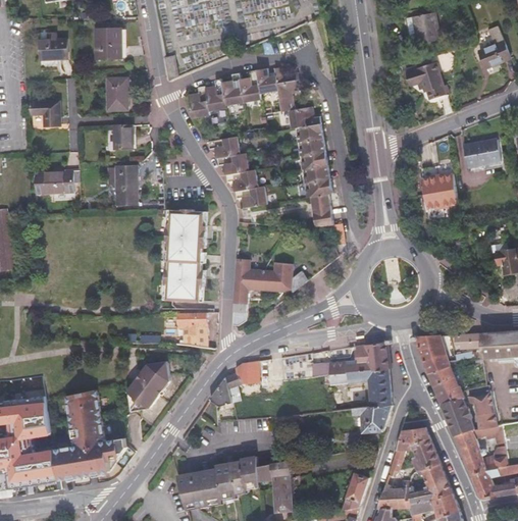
[(412,17),(417,45),(438,41),(434,13),(412,17)]
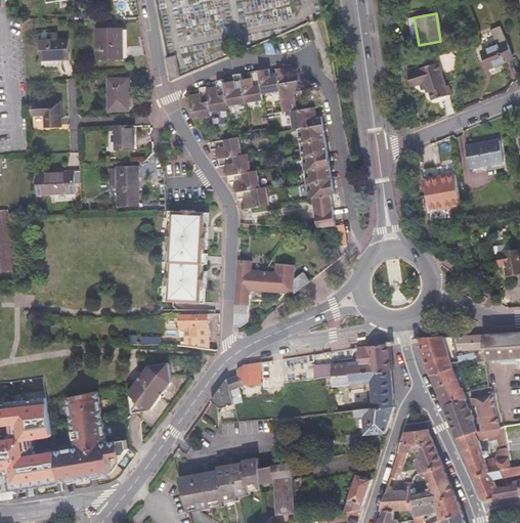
[(94,29),(94,58),(121,59),(121,29),(94,29)]
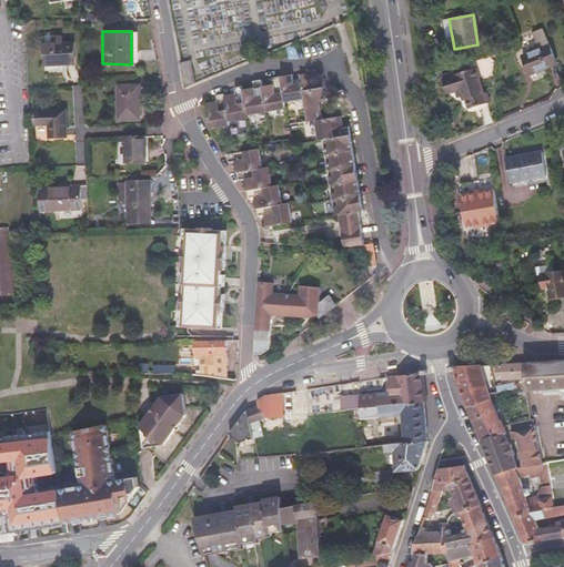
[(527,83),(555,71),(542,37),(531,42),(536,58),(521,63),(527,83)]
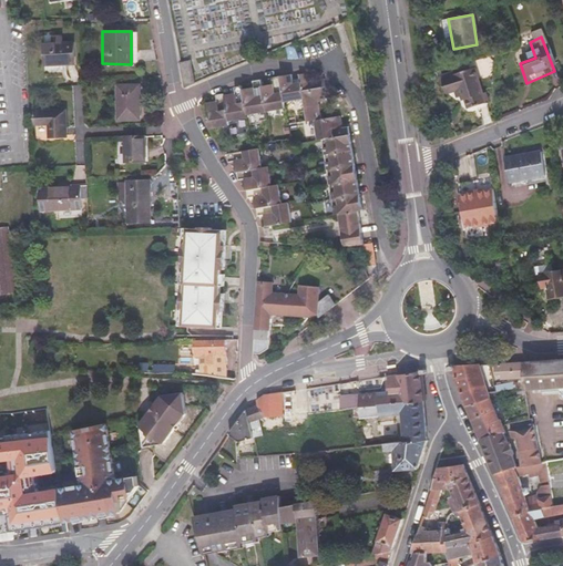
[(42,43),(42,64),(72,63),(71,42),(42,43)]
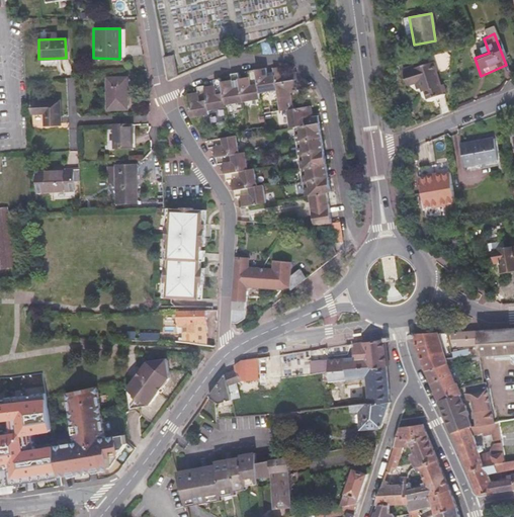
[(171,56),(162,58),(166,81),(175,77),(171,56)]
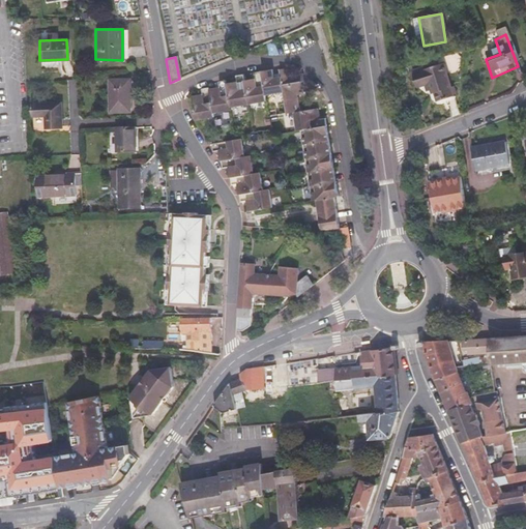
[(422,71),(424,74),(414,76),(419,88),(428,86),(431,95),(433,95),(436,104),(454,97),(451,89),(449,89),(440,65),(422,71)]
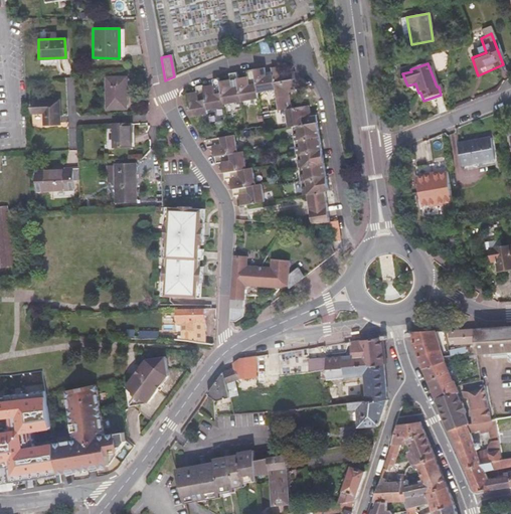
[(238,81),(230,82),(230,84),(221,86),(220,82),(213,83),(213,91),(204,92),(204,89),(196,91),(196,97),(187,99),(190,121),(207,118),(207,114),(224,111),(224,107),(259,102),(258,96),(276,94),(280,115),(286,114),(289,131),(293,130),(303,196),(327,192),(317,120),(311,120),(309,110),(292,113),(290,96),(296,95),(294,84),(297,83),(297,76),(282,78),(281,70),(273,71),(274,78),(267,79),(266,73),(254,76),(247,78),(247,81),(238,82),(238,81)]
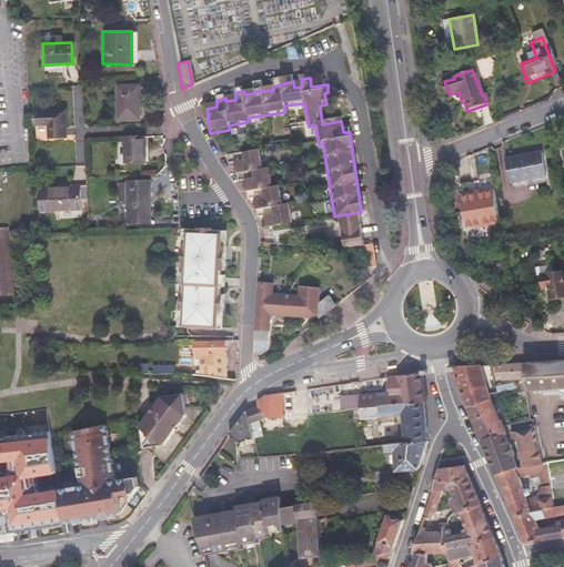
[(114,83),(113,119),(136,120),(137,84),(114,83)]
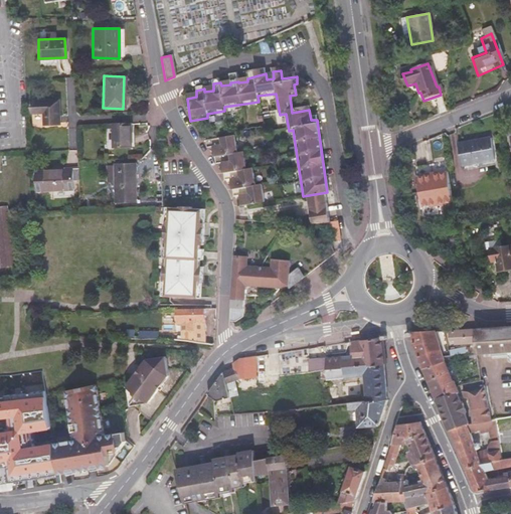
[(28,100),(29,112),(42,112),(42,125),(58,124),(57,99),(28,100)]
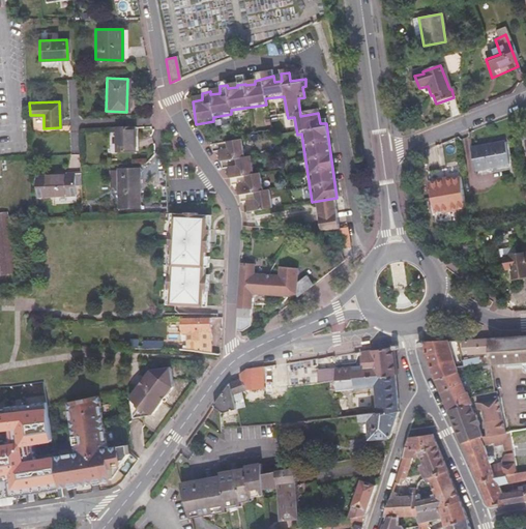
[(133,126),(114,126),(113,150),(133,150),(133,126)]
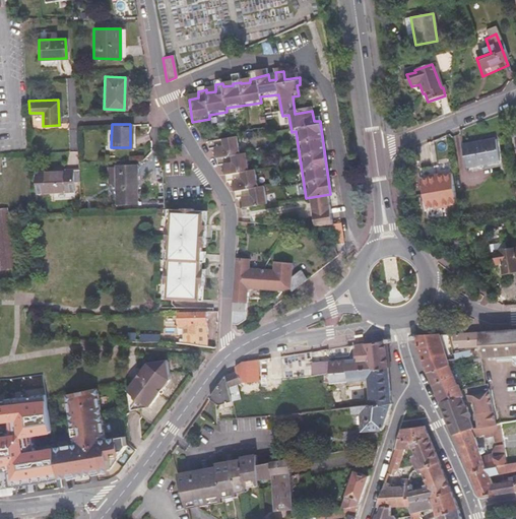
[(241,200),(243,209),(265,205),(262,189),(256,190),(253,172),(248,174),(245,155),(239,156),(237,139),(206,143),(207,151),(214,150),(216,167),(223,167),(227,184),(233,184),(235,200),(241,200)]
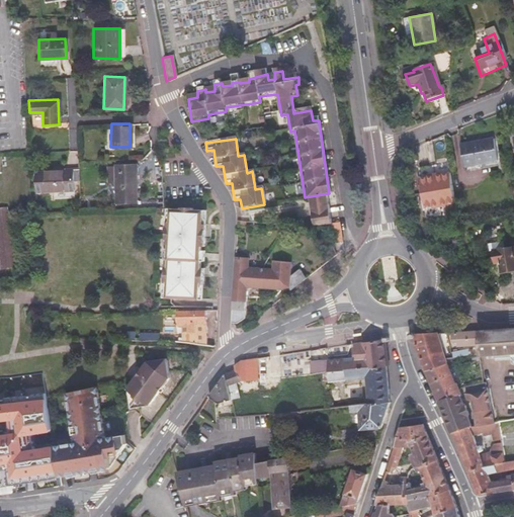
[(459,145),(463,166),(496,161),(492,139),(459,145)]
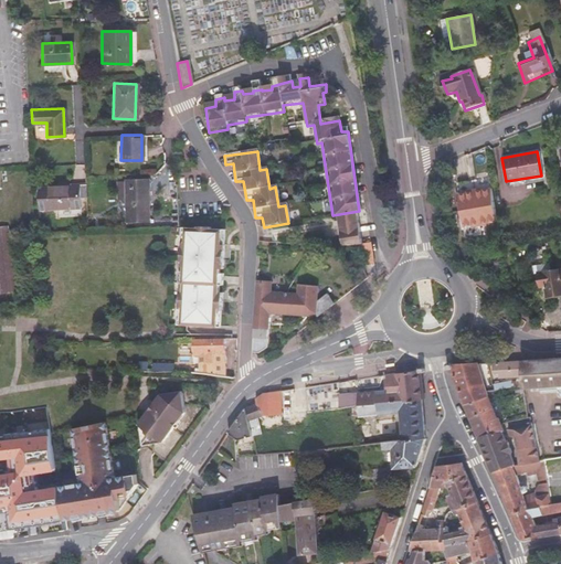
[(122,189),(120,222),(144,223),(144,202),(143,202),(143,190),(145,189),(145,181),(123,180),(123,189),(122,189)]
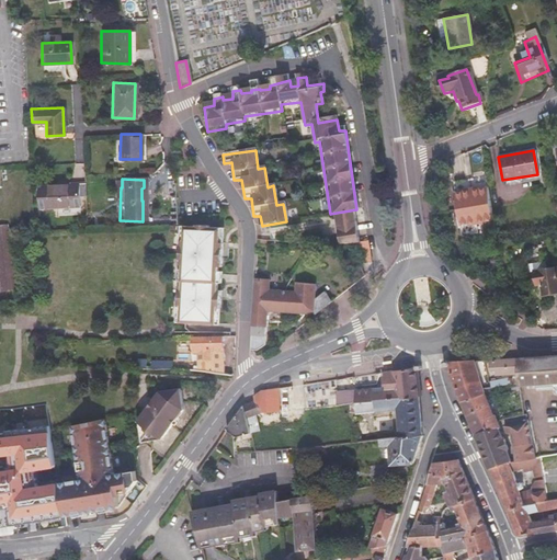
[(35,183),(36,207),(69,206),(69,204),(76,204),(76,181),(67,182),(67,184),(55,184),(54,183),(35,183)]
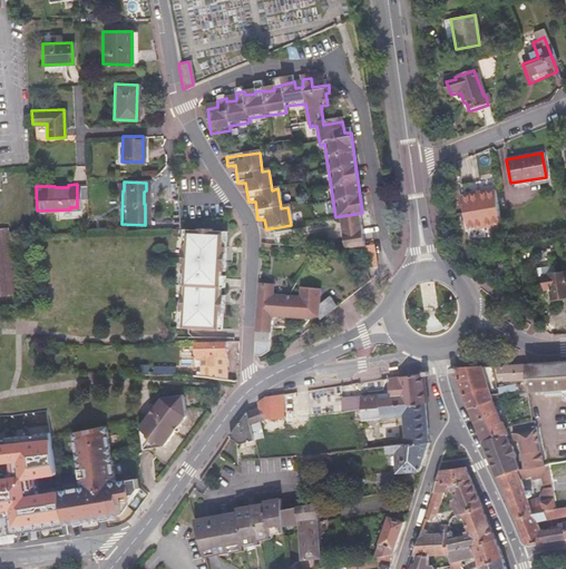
[(498,221),(493,192),(484,194),(482,192),(469,194),(469,196),(459,197),(465,231),(475,228),(475,231),(489,228),(488,226),(498,224),(498,221)]
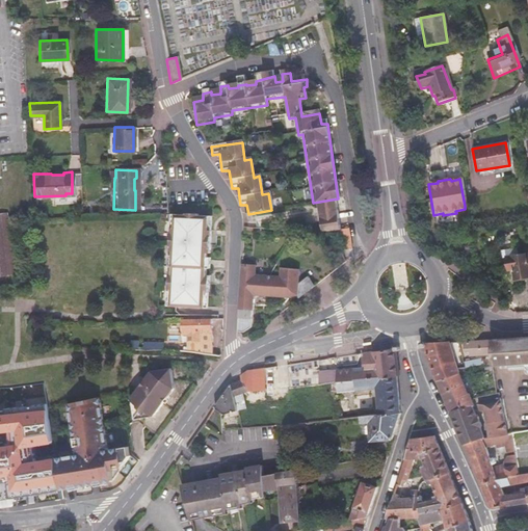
[(334,231),(339,230),(334,201),(316,204),(319,231),(334,231)]
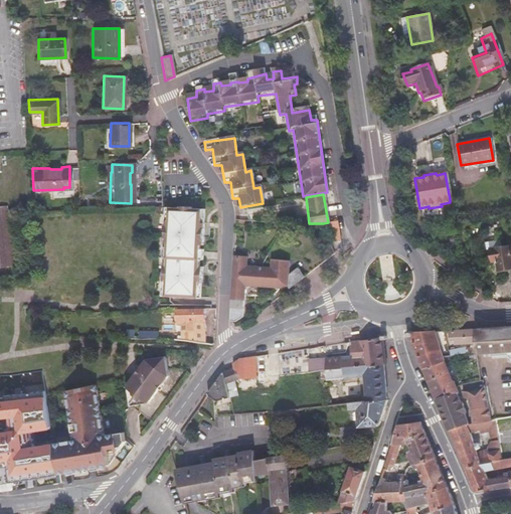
[(12,266),(5,205),(0,205),(0,268),(12,266)]
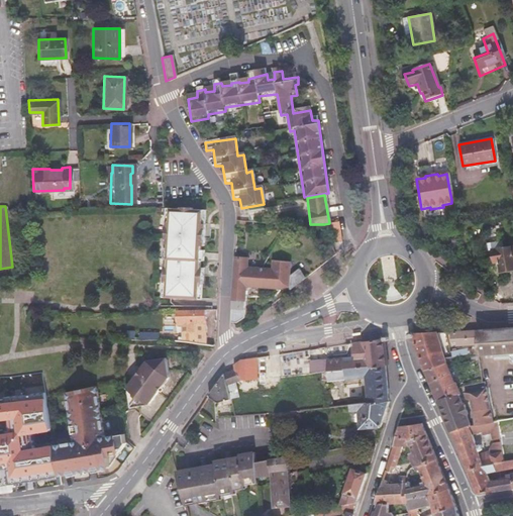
[(168,261),(199,261),(199,248),(202,248),(203,226),(200,226),(200,212),(193,212),(193,210),(180,209),(180,211),(170,211),(170,225),(166,225),(165,247),(168,247),(168,261)]
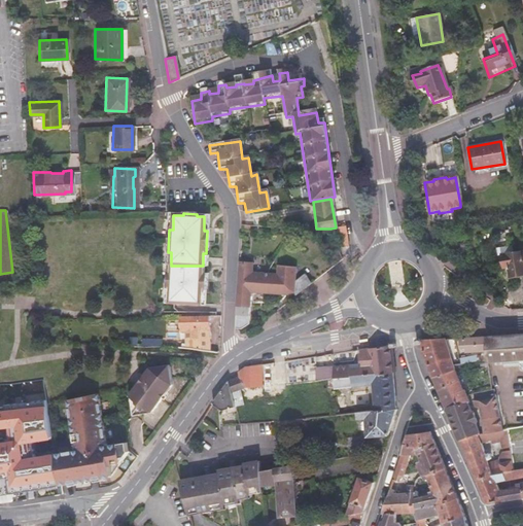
[(340,248),(345,247),(342,226),(336,228),(330,229),(332,241),(333,248),(340,248)]
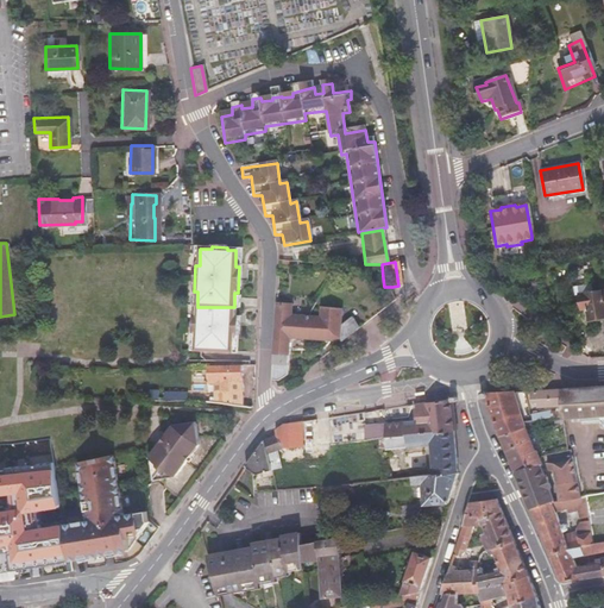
[(350,318),(357,328),(365,323),(392,301),(384,287),(383,279),(378,282),(366,289),(344,309),(350,318)]
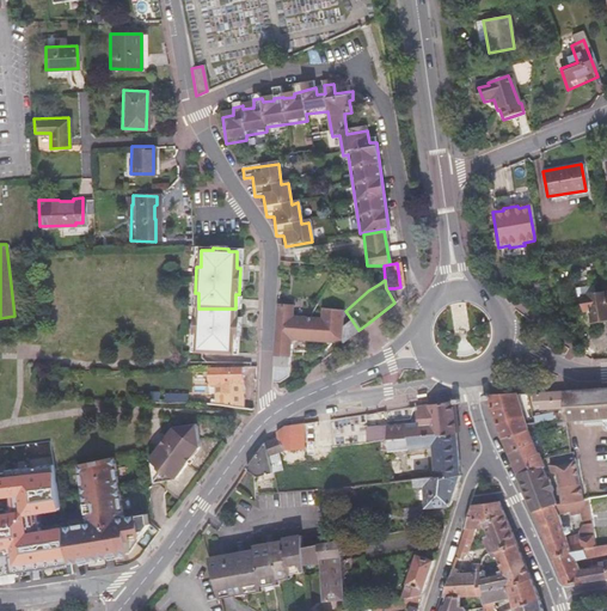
[(606,319),(606,311),(605,293),(580,297),(582,311),(588,310),(589,323),(606,319)]
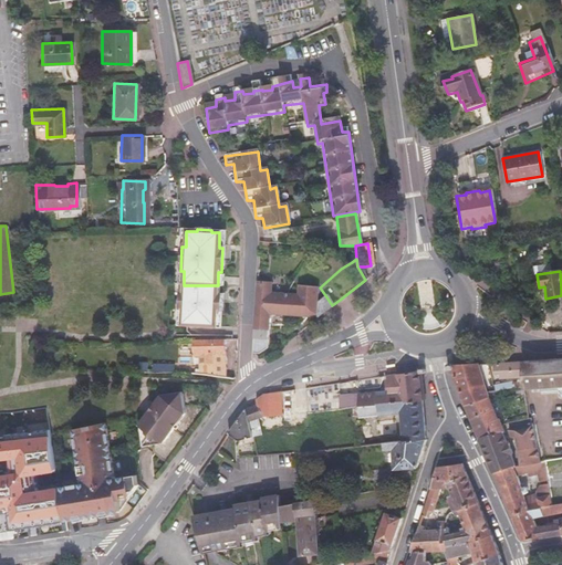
[(492,276),(486,284),(486,285),(496,292),(501,283),(492,276)]
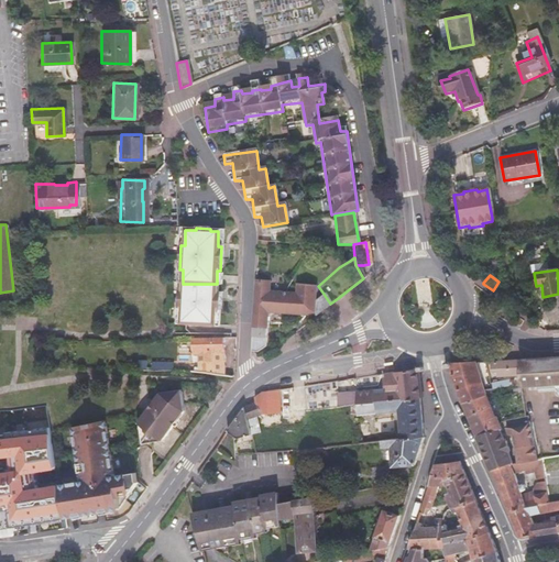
[(266,282),(253,281),(250,331),(249,352),(255,352),(263,346),(265,316),(270,312),(283,312),(285,295),(266,294),(266,282)]
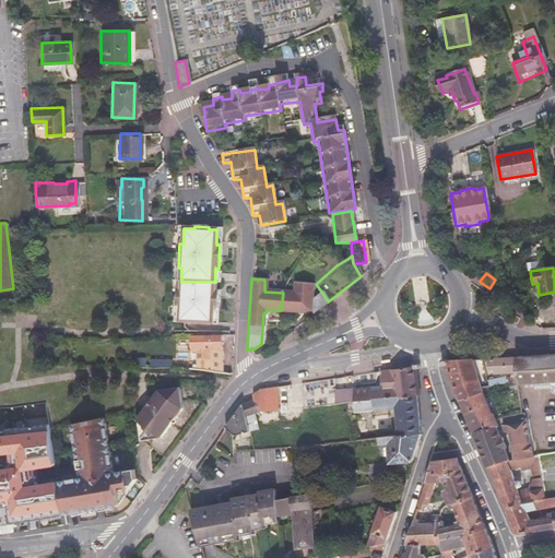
[(214,292),(215,282),(181,282),(181,291),(177,291),(177,308),(180,308),(179,322),(213,323),(214,309),(217,309),(217,292),(214,292)]
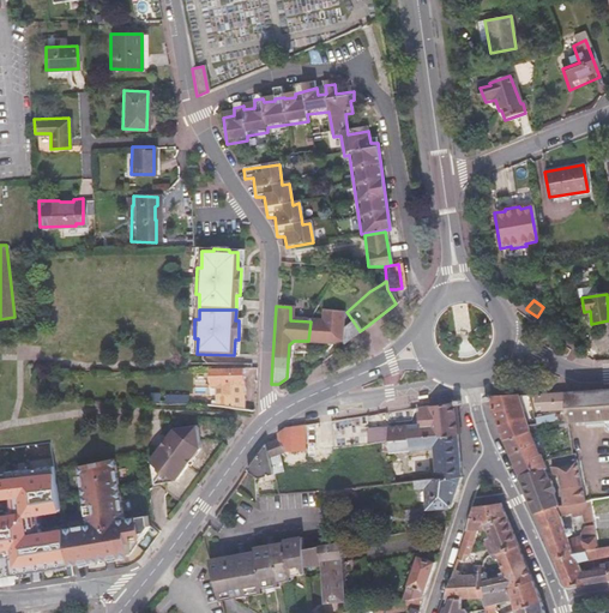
[(311,322),(308,341),(337,344),(339,341),(343,346),(360,331),(353,320),(339,330),(341,312),(324,310),(323,322),(311,322)]
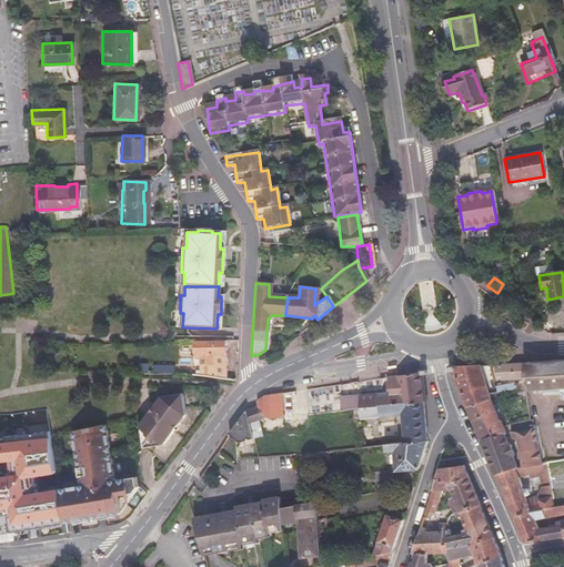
[(197,377),(223,380),(221,341),(189,342),(190,357),(195,357),(197,377)]
